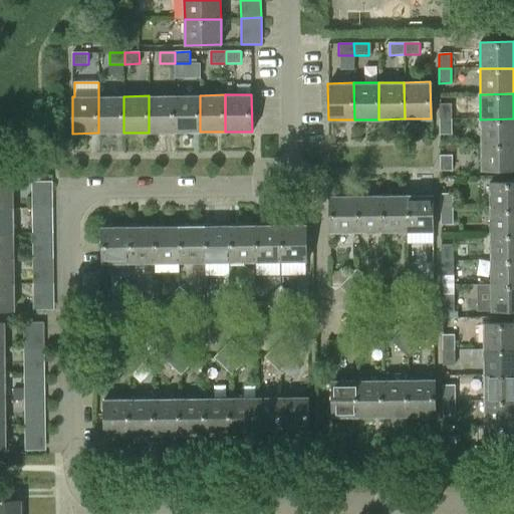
[(174,133),(174,95),(149,95),(149,133),(174,133)]
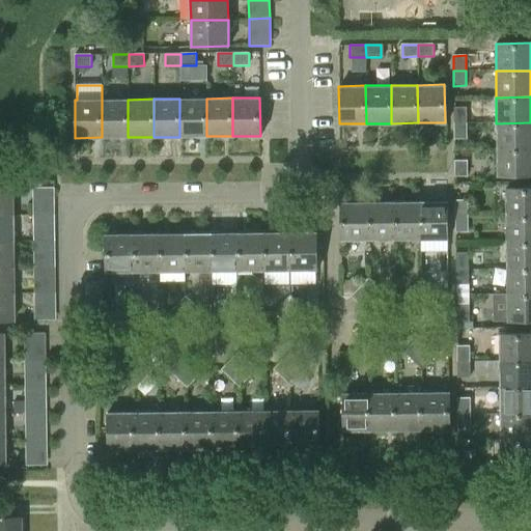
[(206,136),(206,99),(179,99),(179,137),(206,136)]
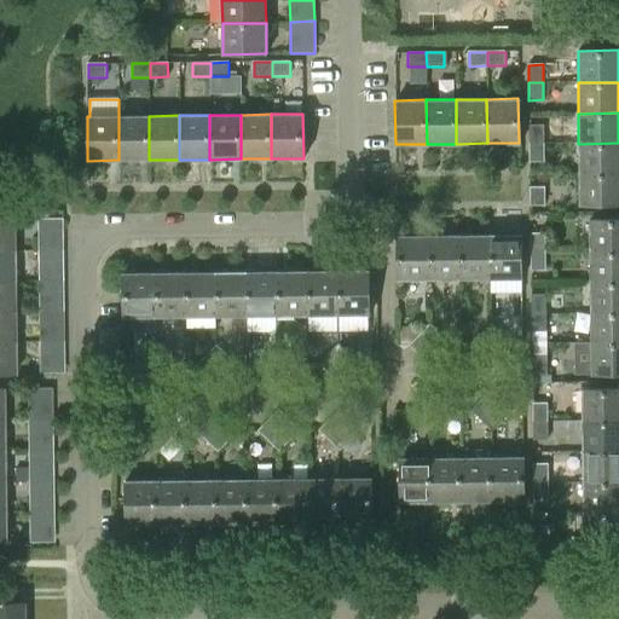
[(149,160),(149,116),(119,116),(119,160),(149,160)]
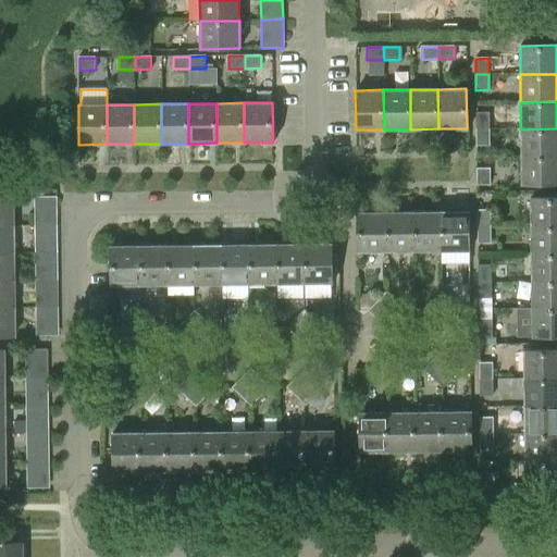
[(475,113),(477,128),(489,128),(489,113),(475,113)]
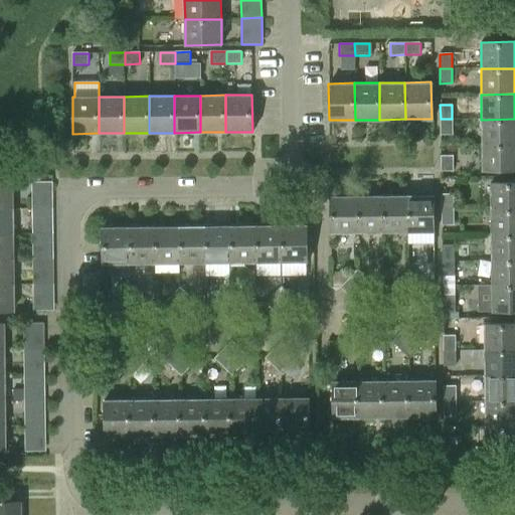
[(453,134),(452,119),(441,119),(441,135),(453,134)]
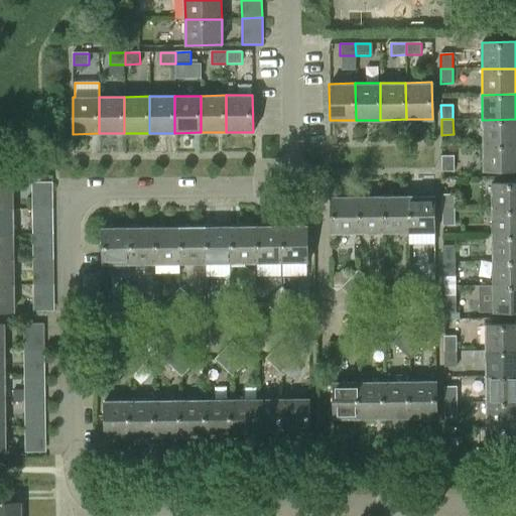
[(515,119),(482,120),(483,145),(515,144),(515,119)]
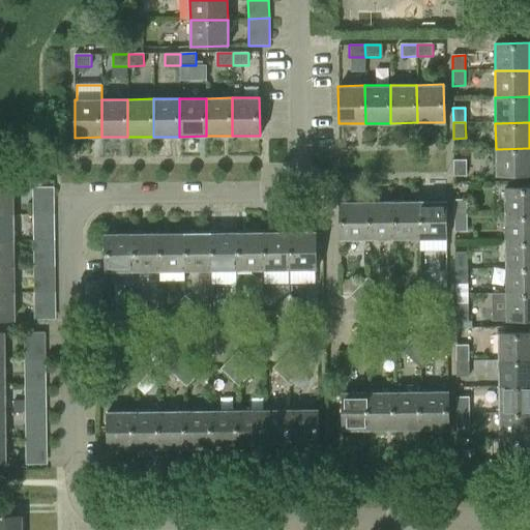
[(529,176),(529,148),(496,149),(496,176),(529,176)]
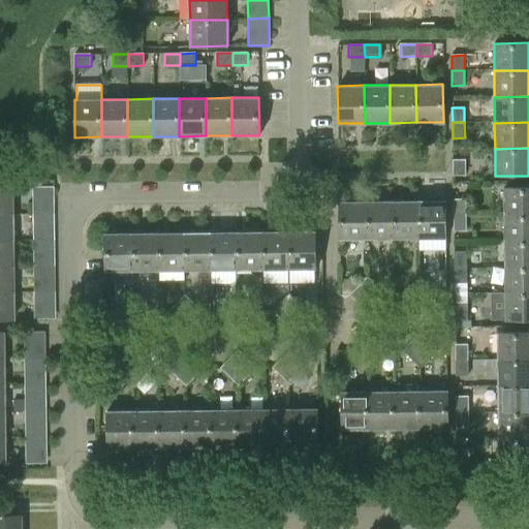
[(465,159),(453,160),(453,176),(465,176),(465,159)]
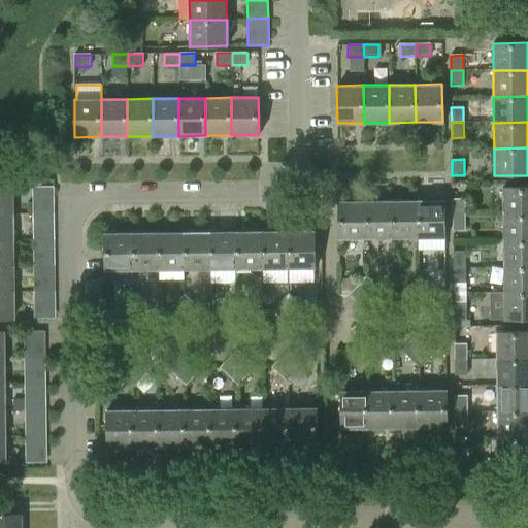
[(30,187),(31,213),(52,213),(52,186),(30,187)]
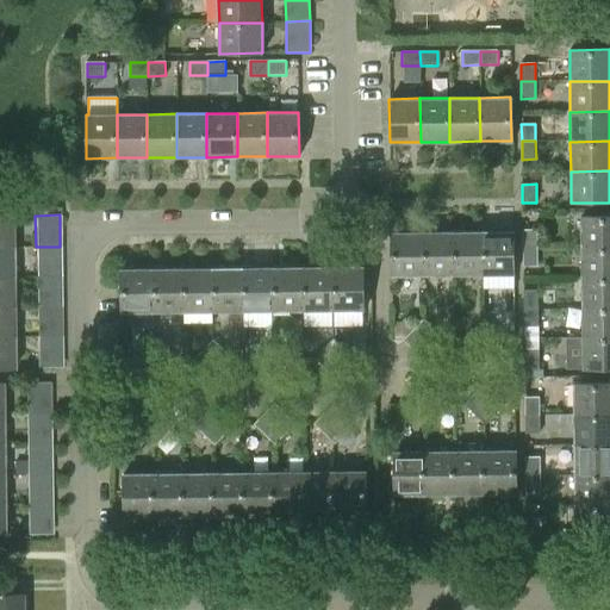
[(609,215),(582,216),(582,248),(609,247),(609,215)]
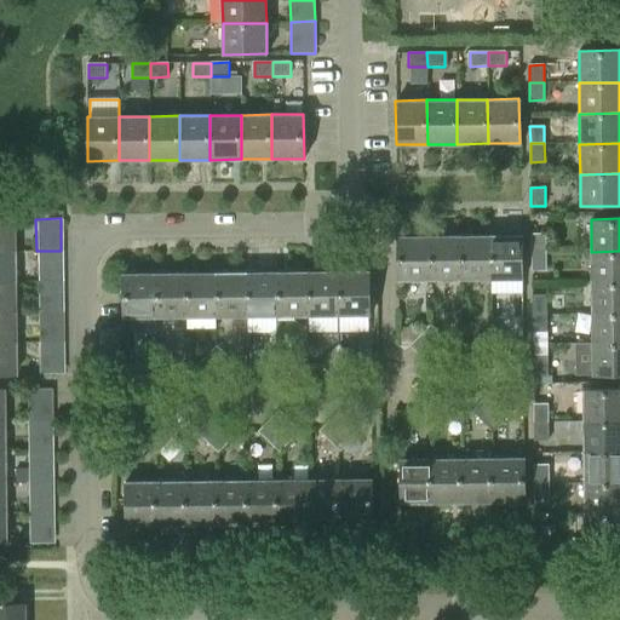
[(0,219),(0,251),(11,252),(11,220),(0,219)]
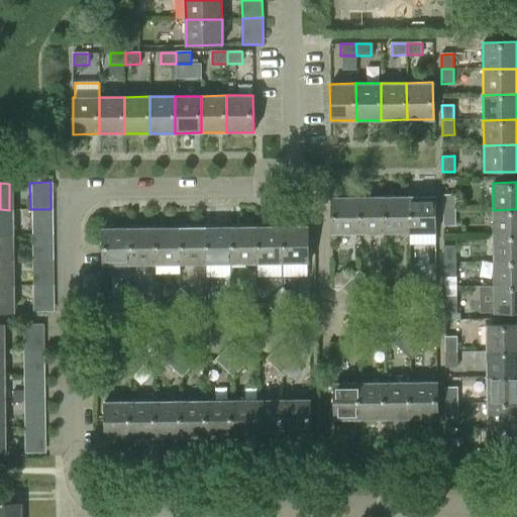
[(434,195),(408,196),(408,232),(435,231),(434,195)]
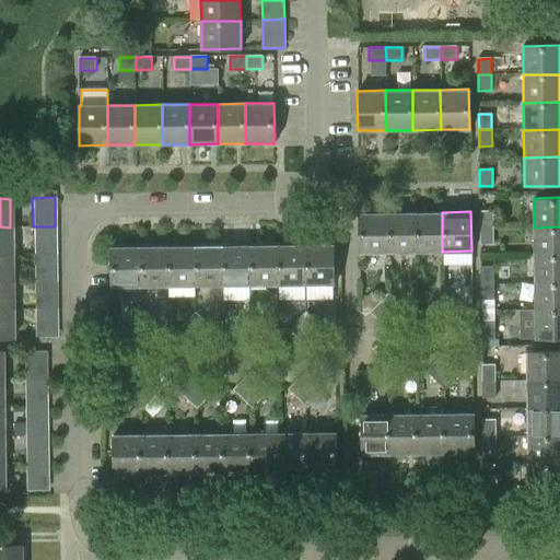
[(480,211),(480,228),(493,228),(492,211),(480,211)]
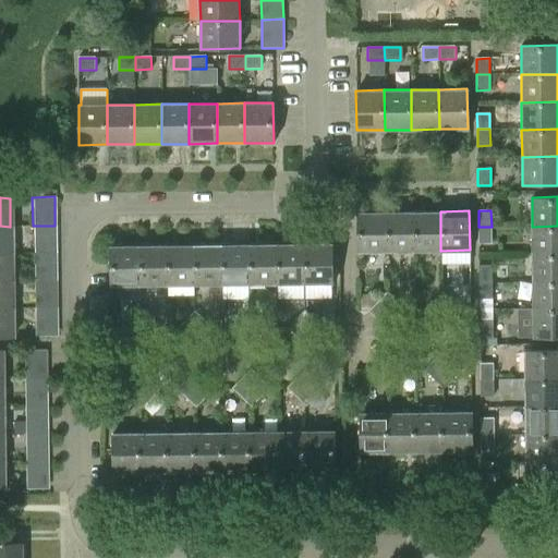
[(413,251),(413,211),(385,213),(386,252),(413,251)]
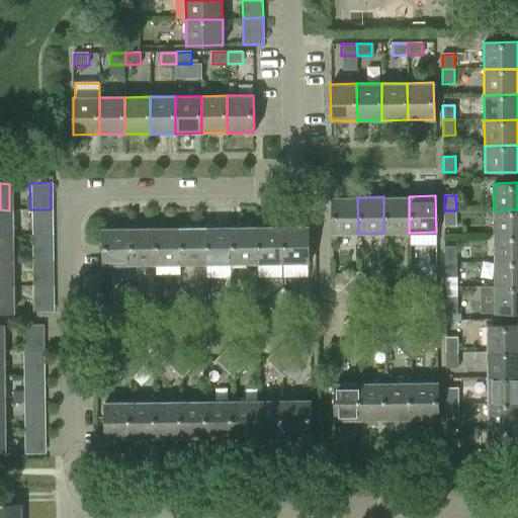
[(409,233),(409,196),(383,196),(383,233),(409,233)]
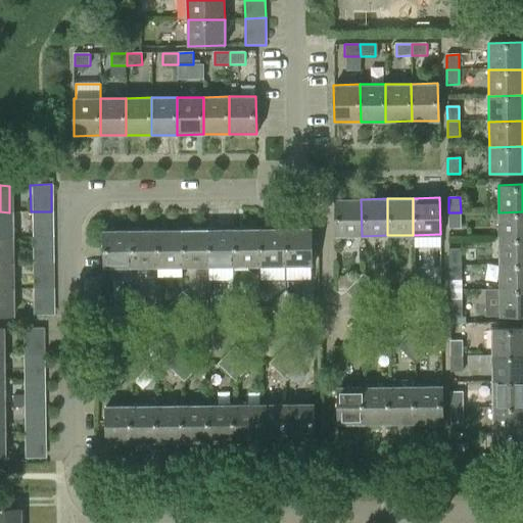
[(335,236),(362,236),(361,199),(335,199),(335,236)]
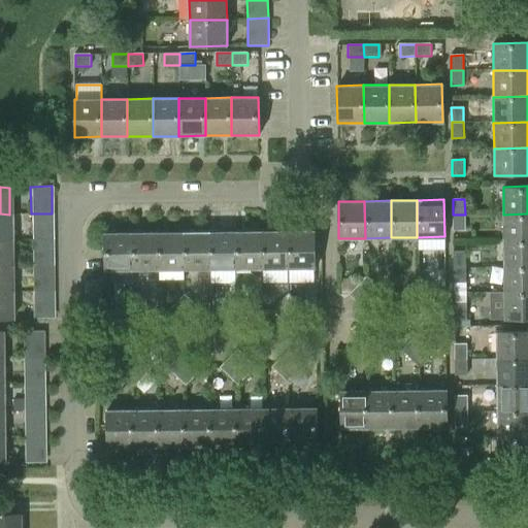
[(0,238),(9,239),(9,215),(0,213),(0,238)]
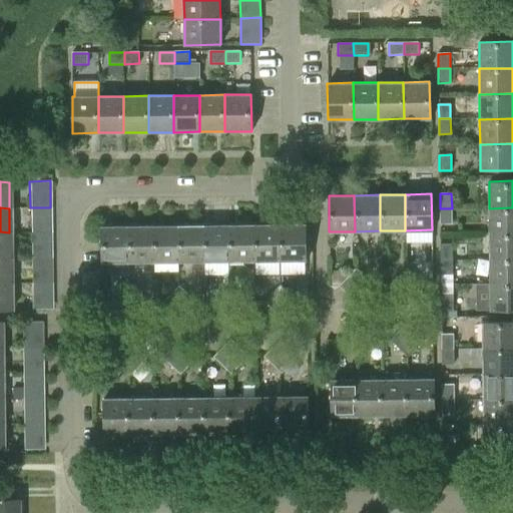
[(51,233),(50,207),(30,207),(30,233),(51,233)]
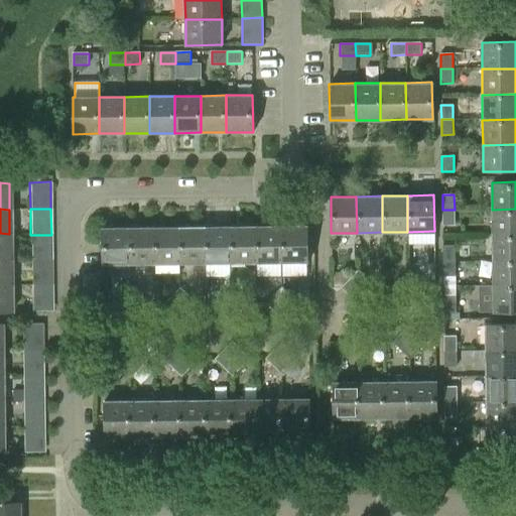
[(492,236),(515,235),(515,209),(492,210),(492,236)]
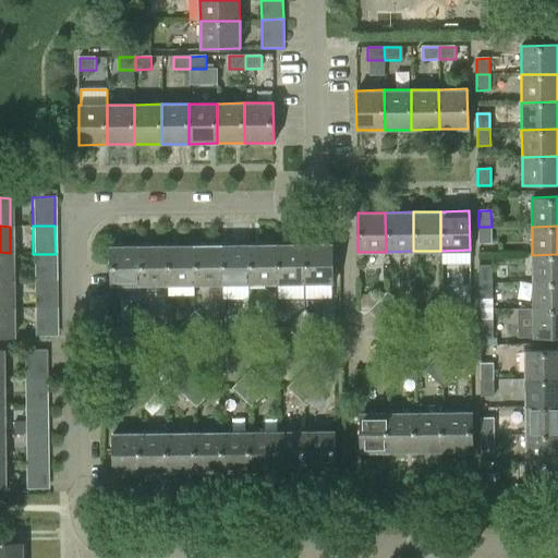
[(492,244),(492,227),(478,227),(478,244),(492,244)]
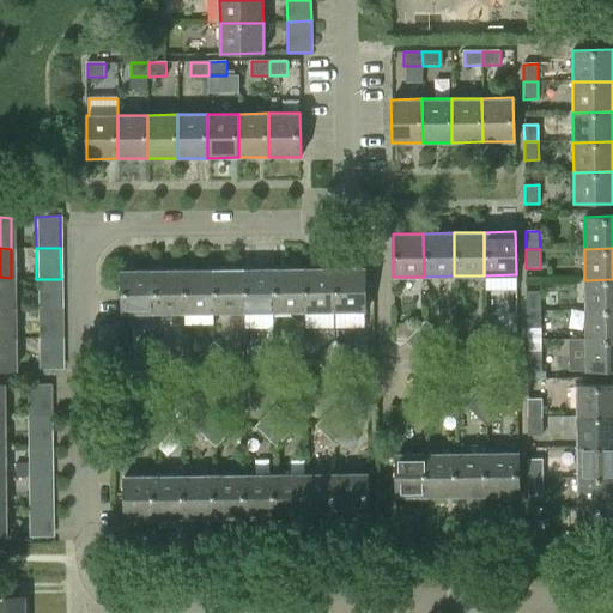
[(364,268),(334,269),(335,311),(364,311),(364,268)]
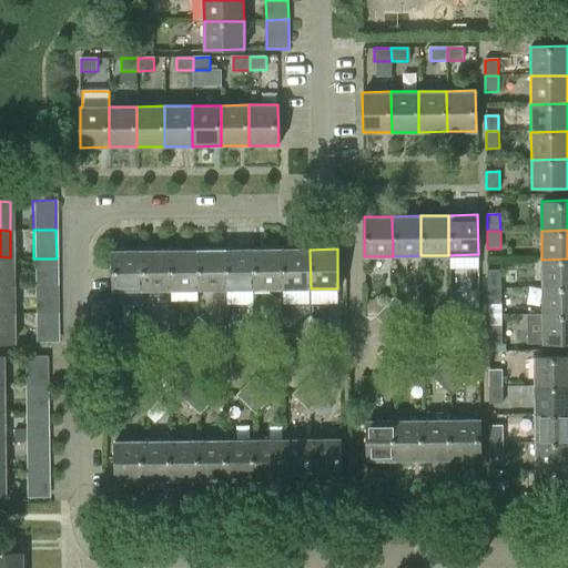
[(170,290),(170,250),(141,251),(142,290),(170,290)]
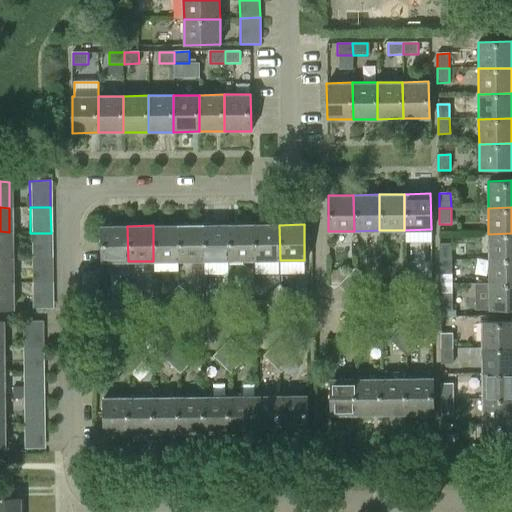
[(178,261),(178,225),(153,225),(153,261),(178,261)]
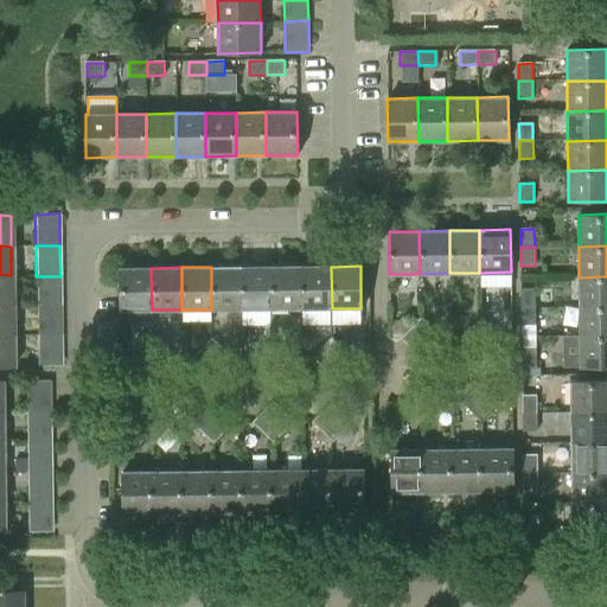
[(242,310),(241,267),(211,267),(211,310),(242,310)]
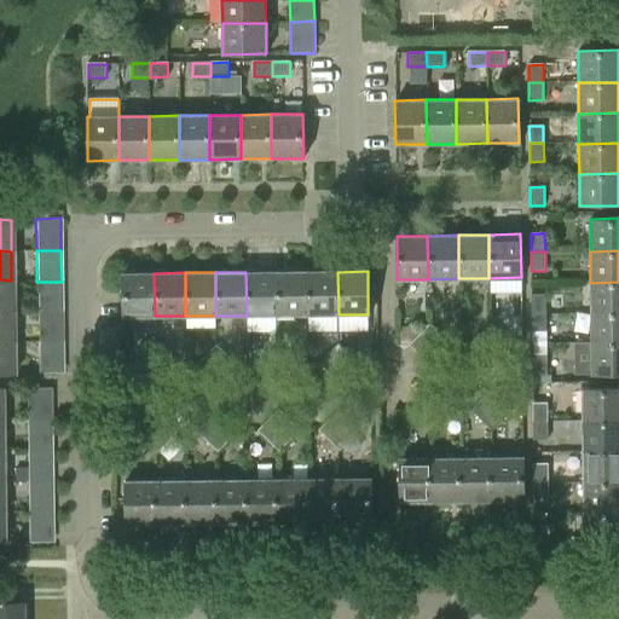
[(277,316),(277,272),(246,272),(247,316),(277,316)]
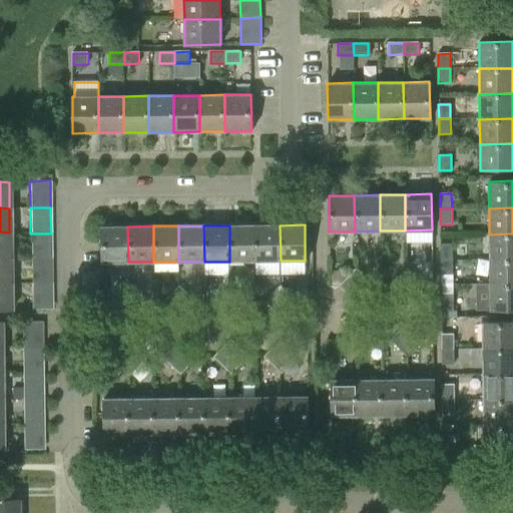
[(254,262),(254,225),(229,225),(229,262),(254,262)]
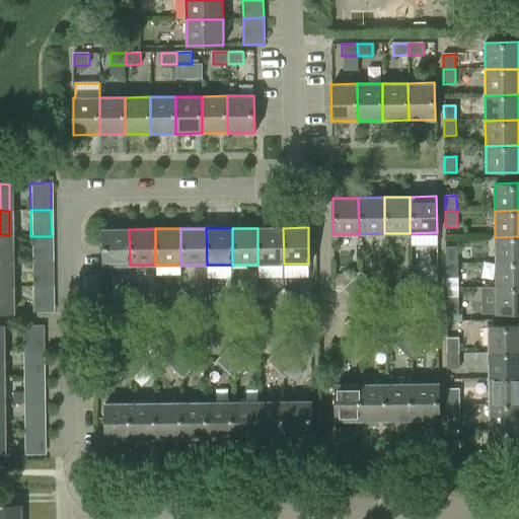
[(284,264),(283,228),(257,228),(257,265),(284,264)]
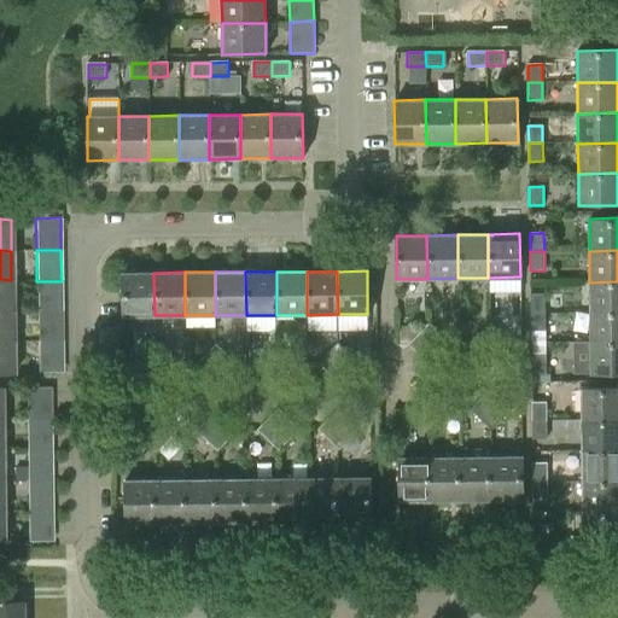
[(121,316),(155,315),(153,273),(121,273),(121,316)]
